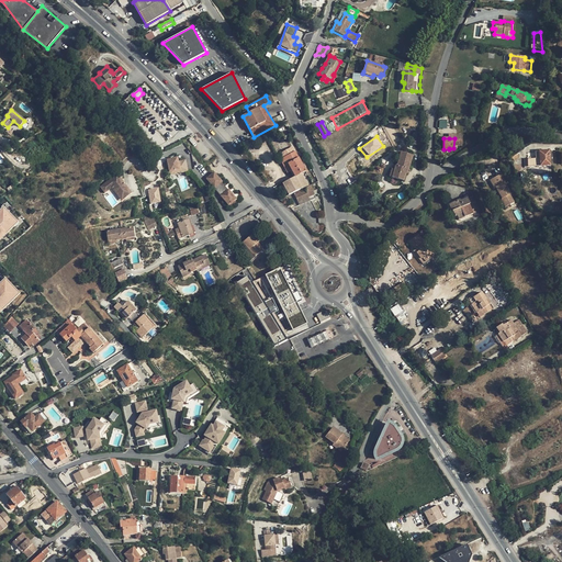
[(292,147),(278,155),(288,173),(292,171),(295,177),(305,171),(307,177),(310,176),(304,165),(302,165),(292,147)]
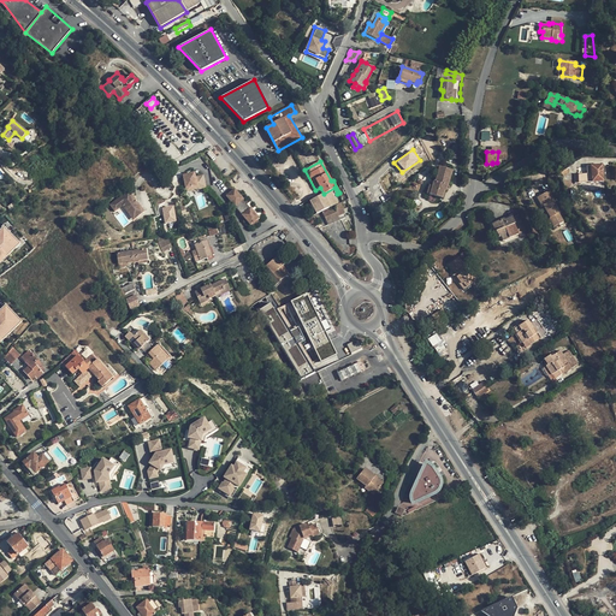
[(602,166),(591,167),(590,167),(586,167),(586,169),(587,171),(587,175),(582,175),(582,173),(578,173),(578,175),(574,175),(575,184),(579,183),(592,182),(603,182),(602,166)]
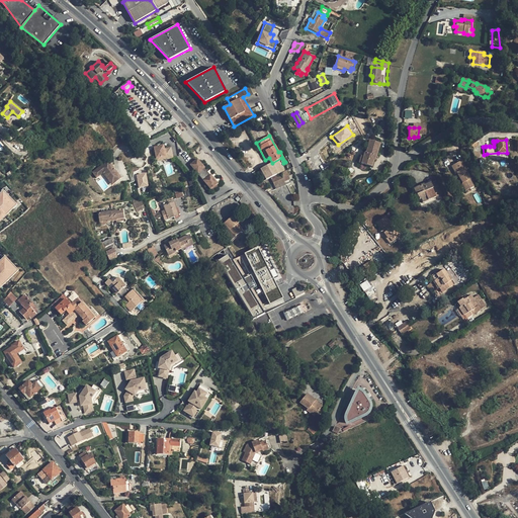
[(380,144),(369,141),(369,142),(368,146),(365,153),(364,153),(363,157),(361,156),(359,163),(361,164),(372,167),(373,160),(375,161),(380,144)]
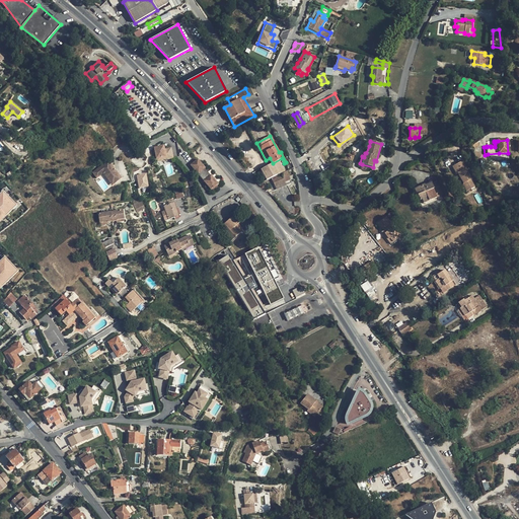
[(163,146),(154,148),(156,159),(166,157),(165,155),(172,154),(171,148),(164,150),(163,146)]
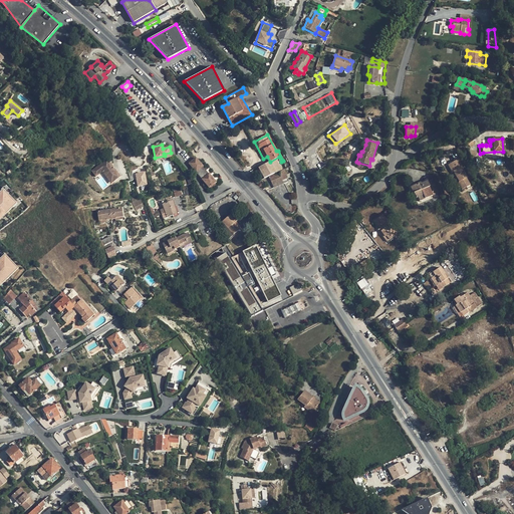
[(202,168),(203,167),(196,158),(189,164),(196,173),(202,168)]
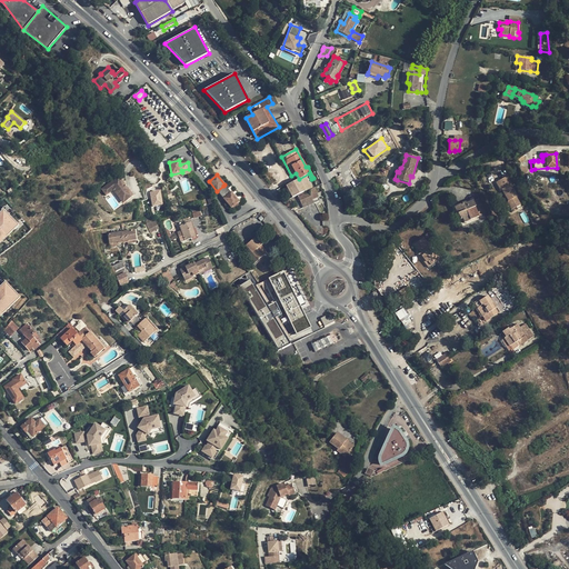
[(133,196),(119,177),(101,189),(106,196),(116,188),(126,201),(133,196)]
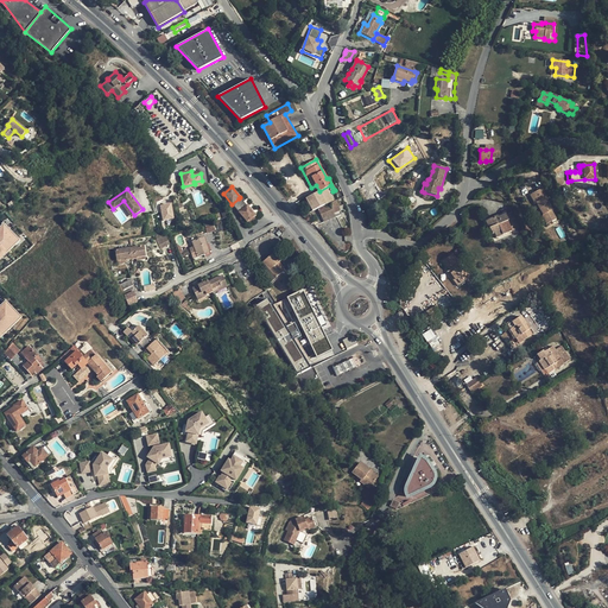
[(543,189),(530,196),(534,204),(537,203),(543,215),(542,215),(546,225),(556,219),(551,210),(552,209),(546,197),(548,196),(543,189)]
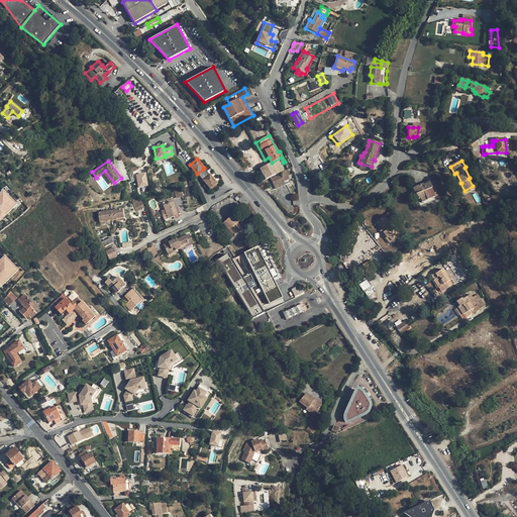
[(197,174),(203,181),(209,176),(203,169),(197,174)]
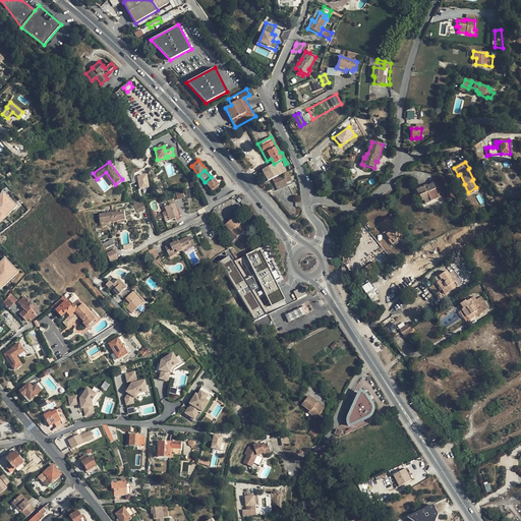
[(115,184),(106,172),(104,174),(112,186),(115,184)]
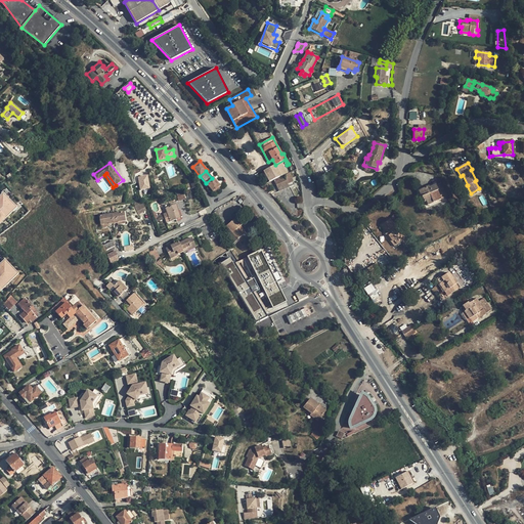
[(274,180),(277,188),(288,184),(294,181),(290,173),(274,180)]
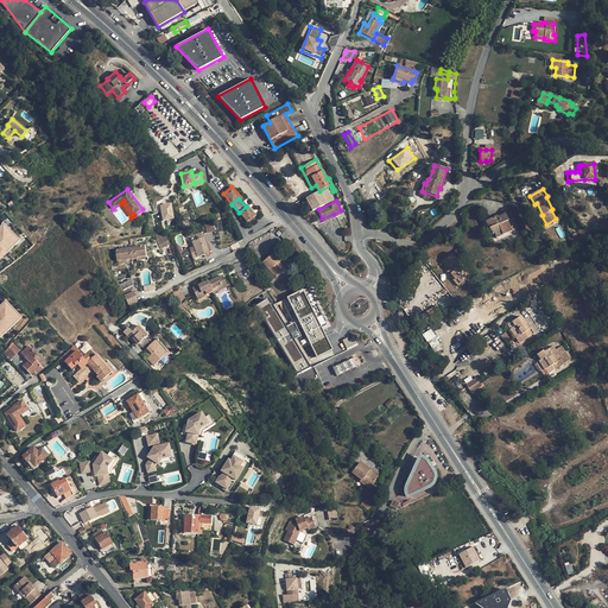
[(163,220),(175,219),(172,202),(160,204),(163,220)]
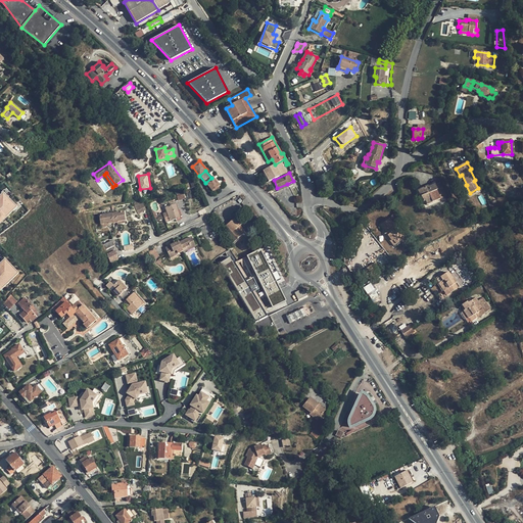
[(220,186),(212,177),(211,178),(205,183),(212,191),(220,186)]
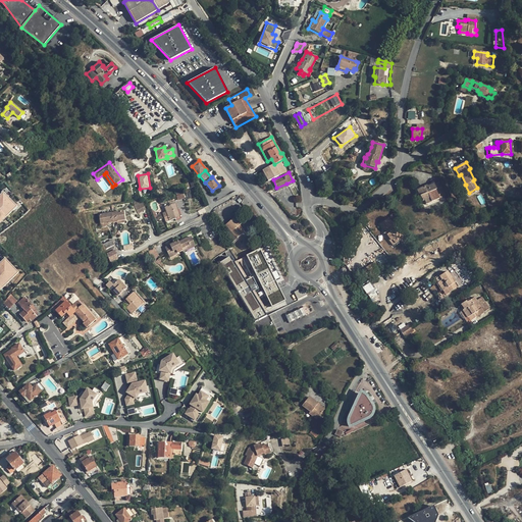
[(434,185),(427,188),(425,189),(424,187),(420,189),(423,195),(420,197),(422,202),(424,201),(426,205),(431,202),(439,199),(446,196),(441,187),(436,190),(434,185)]
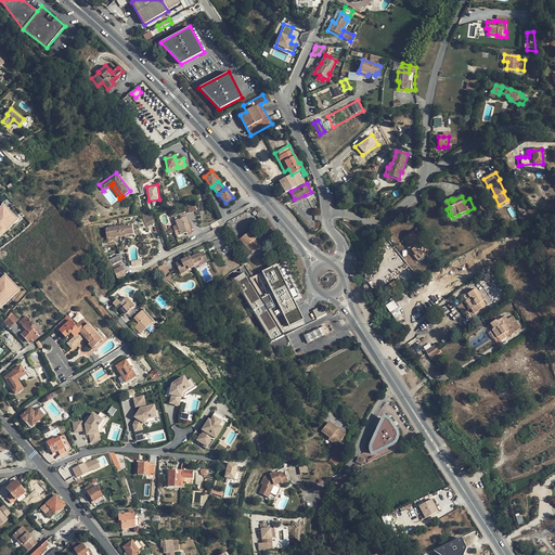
[(0,236),(17,221),(3,206),(0,208),(0,236)]
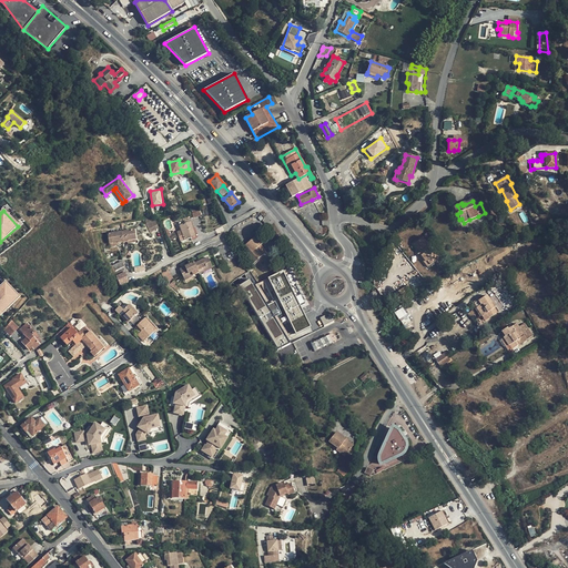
[(159,229),(155,221),(146,225),(150,232),(159,229)]
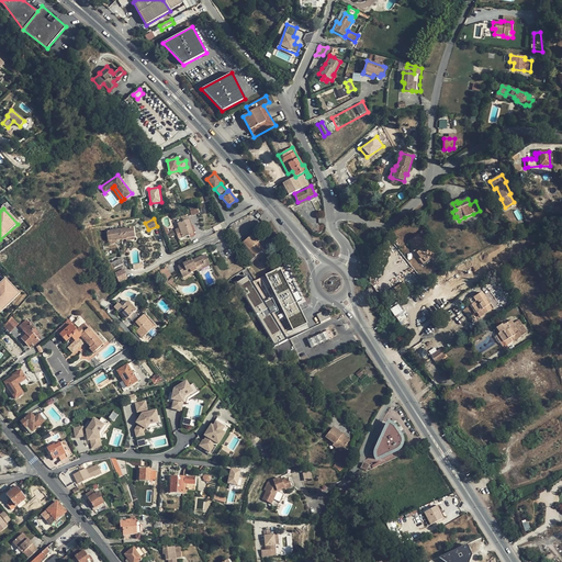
[(193,234),(189,220),(178,224),(179,228),(181,234),(178,235),(179,239),(193,234)]
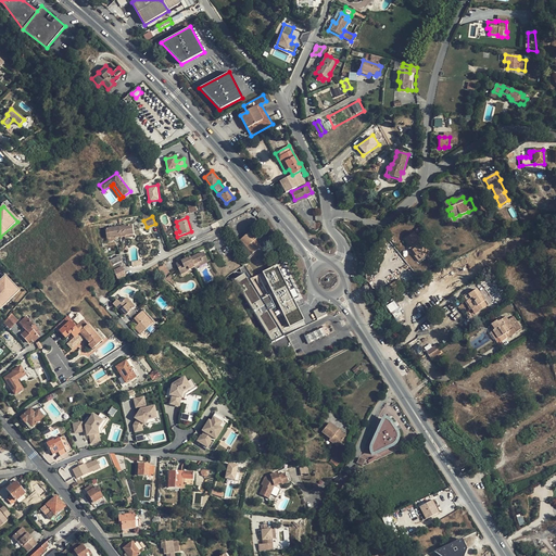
[(131,226),(105,229),(106,238),(115,237),(115,238),(125,237),(124,236),(133,235),(131,226)]
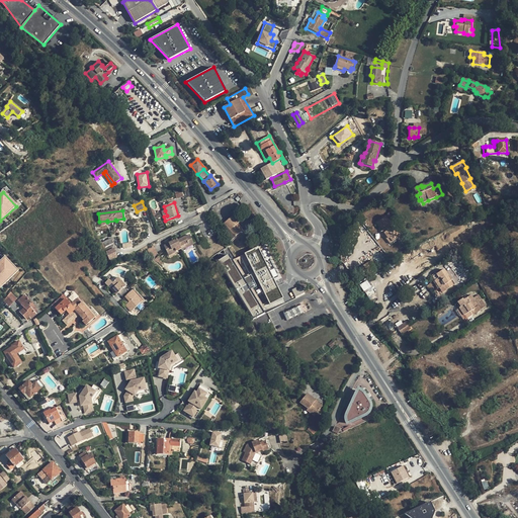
[(236,225),(237,224),(240,222),(234,214),(224,223),(236,237),(242,231),(236,225)]
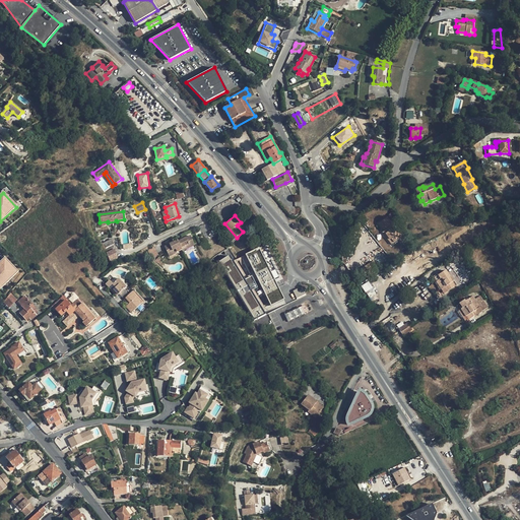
[(387,217),(378,223),(384,231),(386,234),(385,234),(389,240),(391,239),(394,243),(402,237),(387,217)]
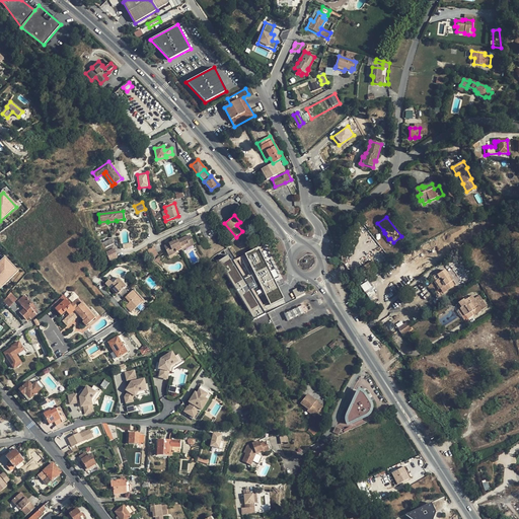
[(224,223),(220,227),(225,233),(231,240),(236,237),(224,223)]
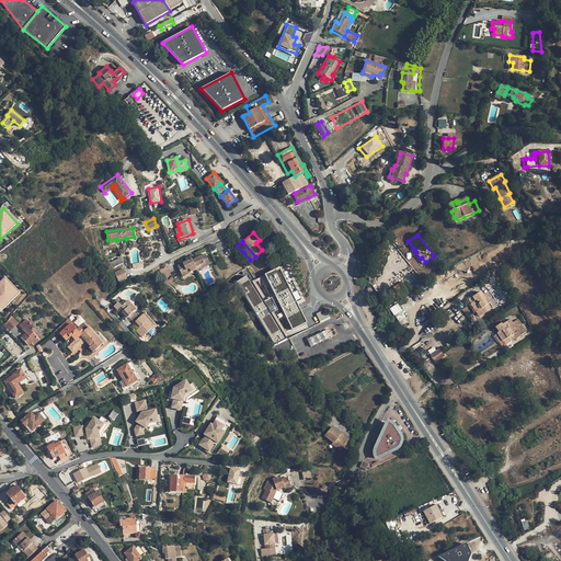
[(233,253),(230,248),(224,251),(226,258),(233,253)]
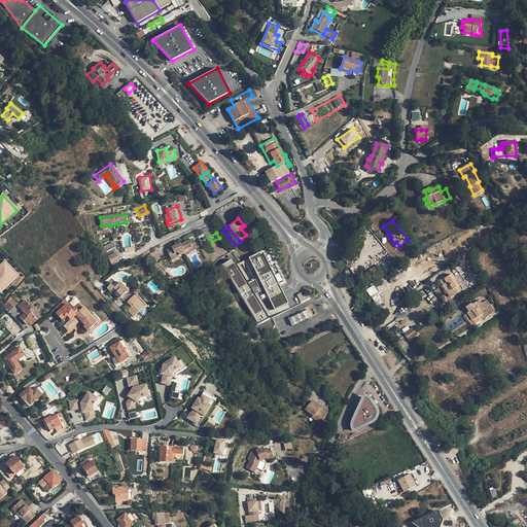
[(192,239),(180,245),(184,253),(184,254),(189,252),(187,249),(196,246),(192,239)]
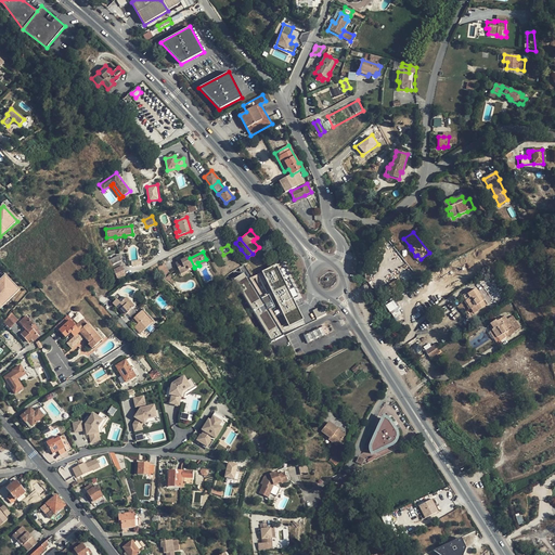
[(119,256),(110,260),(119,282),(127,279),(120,262),(123,262),(119,256)]
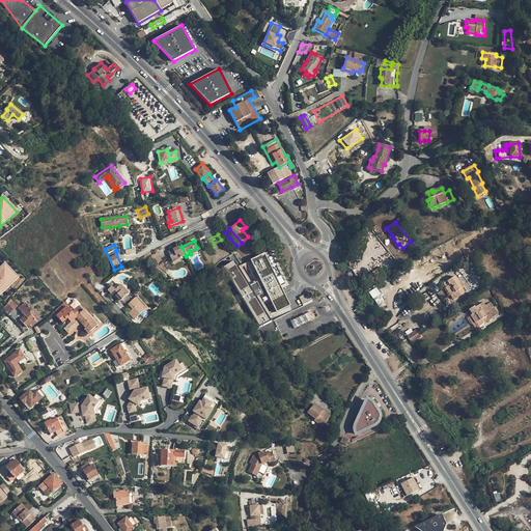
[(169,251),(168,252),(171,258),(178,255),(179,258),(186,255),(182,247),(182,246),(174,249),(169,251)]
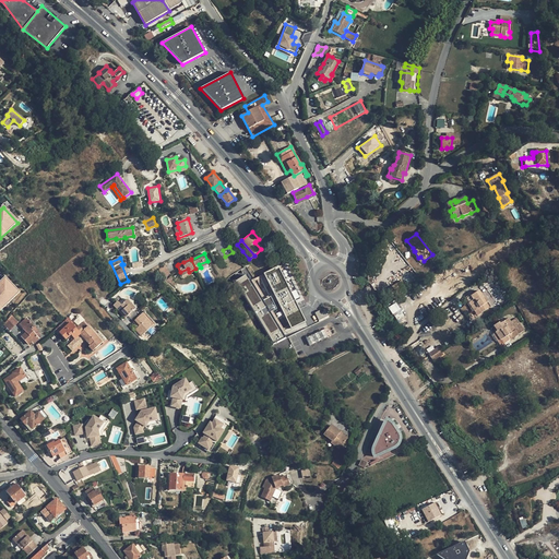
[(273,345),(308,326),(296,301),(299,300),(283,264),(250,281),(247,275),(235,283),(273,345)]
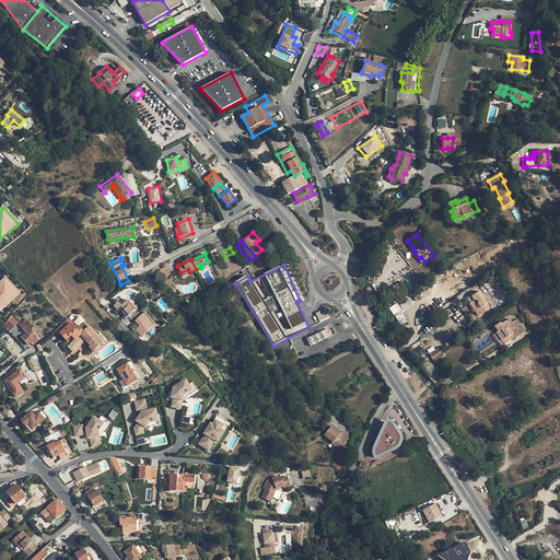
[(170,276),(165,267),(160,270),(165,279),(170,276)]
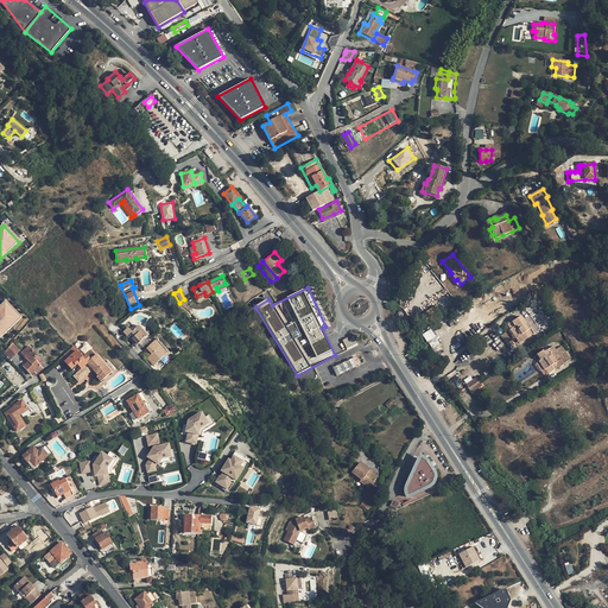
[(6,303),(0,306),(0,339),(21,320),(6,303)]
